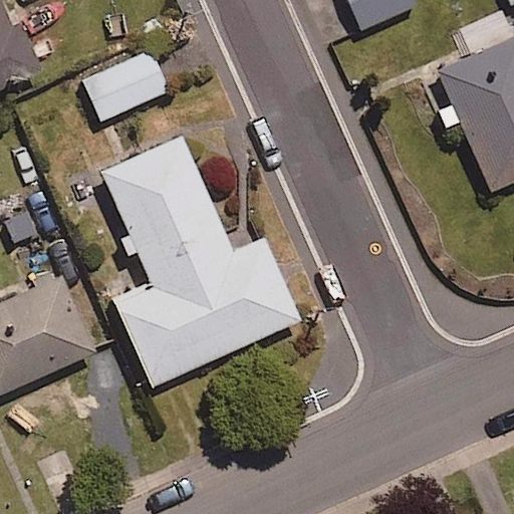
[(415,4),(413,0),(347,0),(361,29),(415,4)]
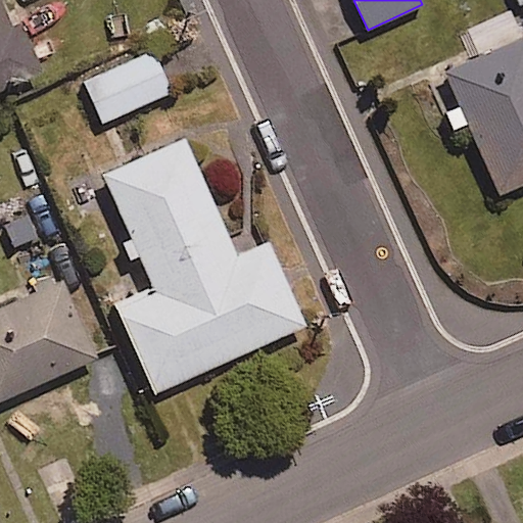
[(9,28),(0,4),(0,89),(39,73),(17,24),(9,28)]
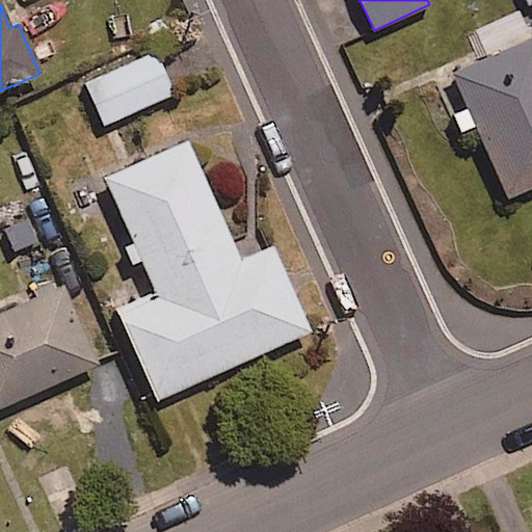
[(531,186),(531,37),(454,73),(509,196),(531,186)]
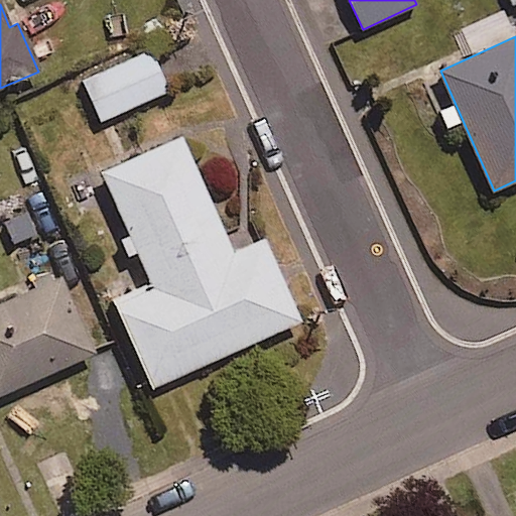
[(169,91),(151,50),(84,80),(101,120),(169,91)]
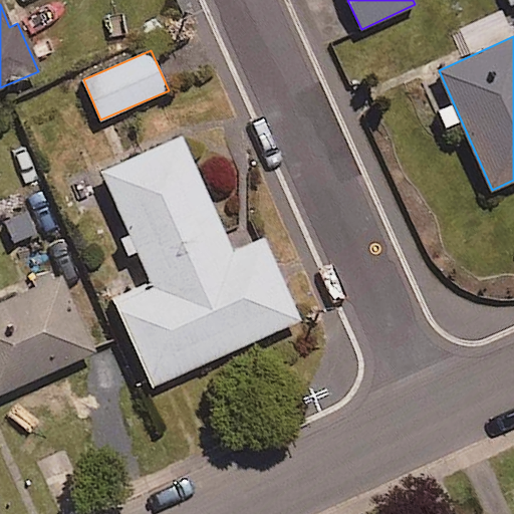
[(233,252),(182,138),(102,173),(152,283),(114,299),(153,384),(299,319),(263,238),(233,252)]
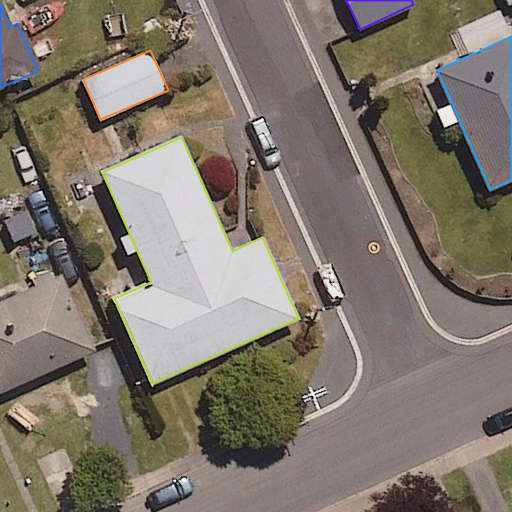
[(47,248),(28,208),(2,220),(21,260),(47,248)]
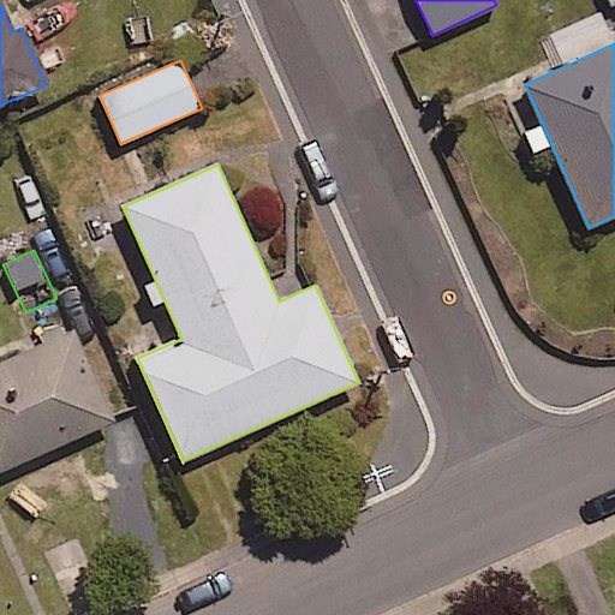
[(0,471),(113,421),(71,327),(0,358),(0,471)]
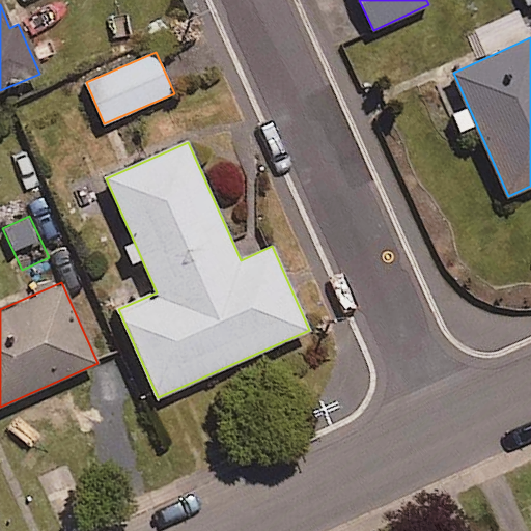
All buildings are outlined.
